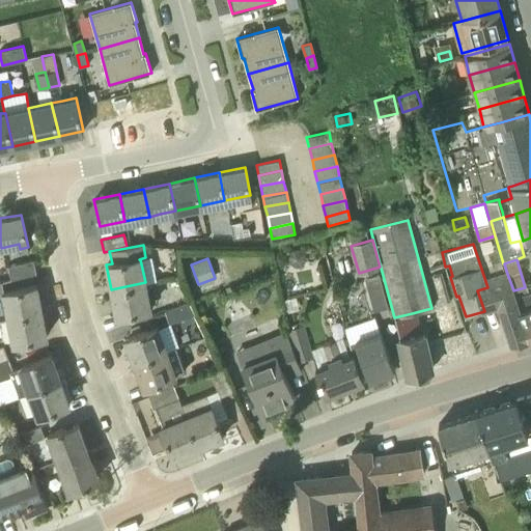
[(10,278),(33,272),(30,260),(7,267),(10,278)]
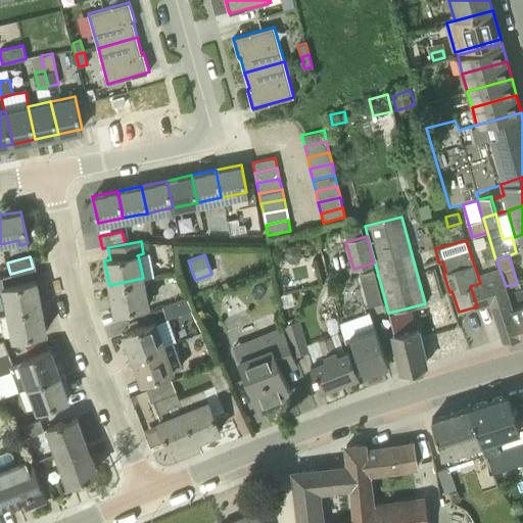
[(520,334),(506,286),(498,267),(477,274),(480,283),(470,286),(477,306),(489,302),(491,310),(502,340),(520,334)]
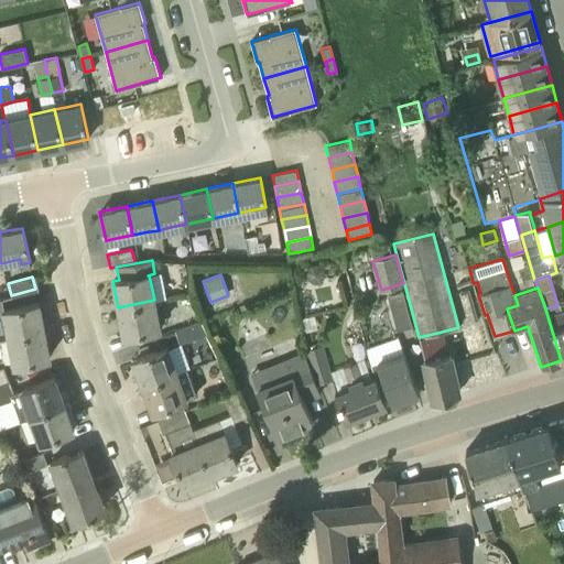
[(397,331),(412,326),(402,292),(388,296),(397,331)]
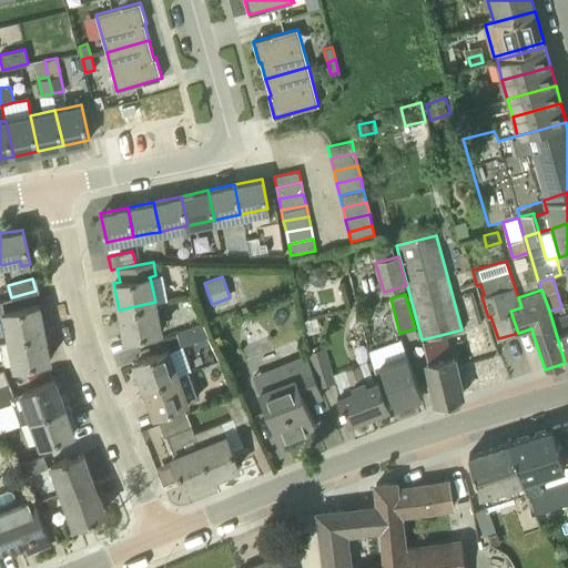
[(155,302),(119,310),(124,336),(161,328),(155,302)]
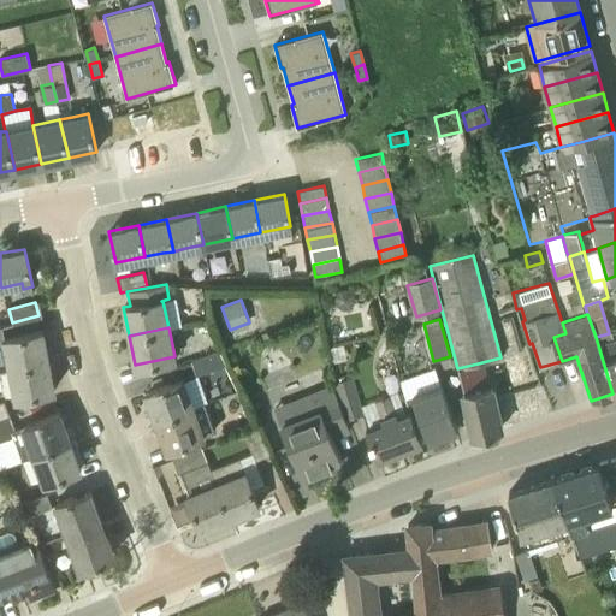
[(7,368),(48,360),(42,331),(1,339),(7,368)]
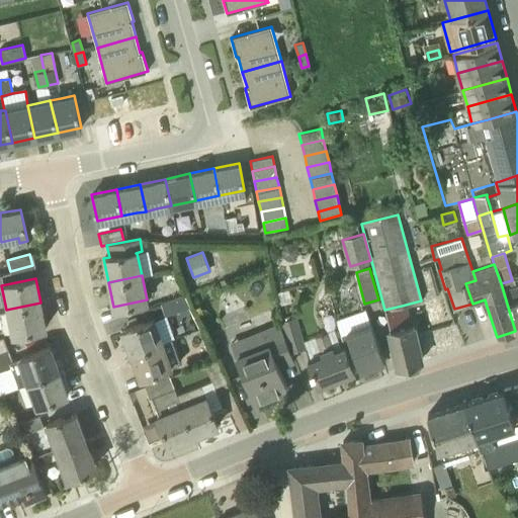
[(517,332),(517,284),(517,283),(514,285),(512,280),(501,283),(515,331),(516,333),(517,332)]
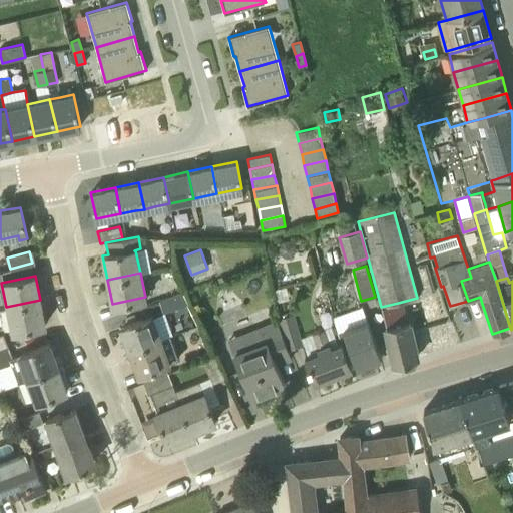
[(163,313),(179,307),(187,303),(182,291),(158,300),(163,313)]
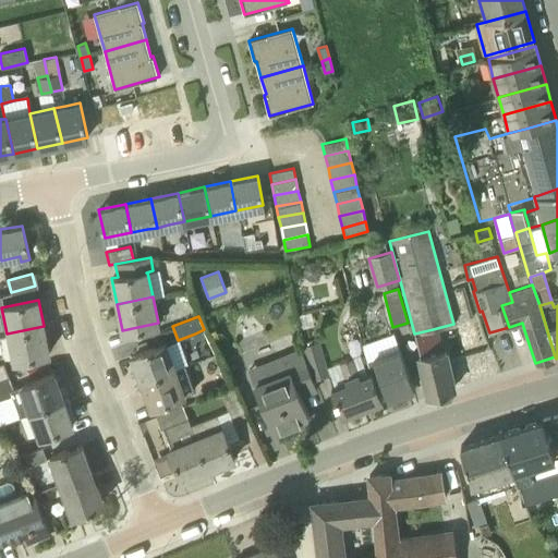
[(44,326),(7,334),(12,360),(49,352),(44,326)]
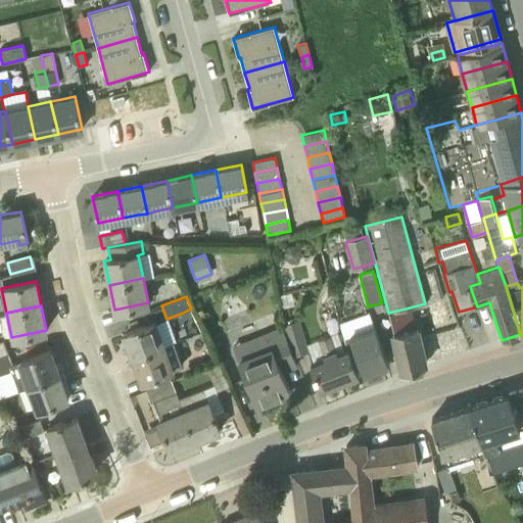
[(406,308),(388,313),(393,334),(392,334),(401,373),(426,365),(416,328),(411,329),(406,308)]
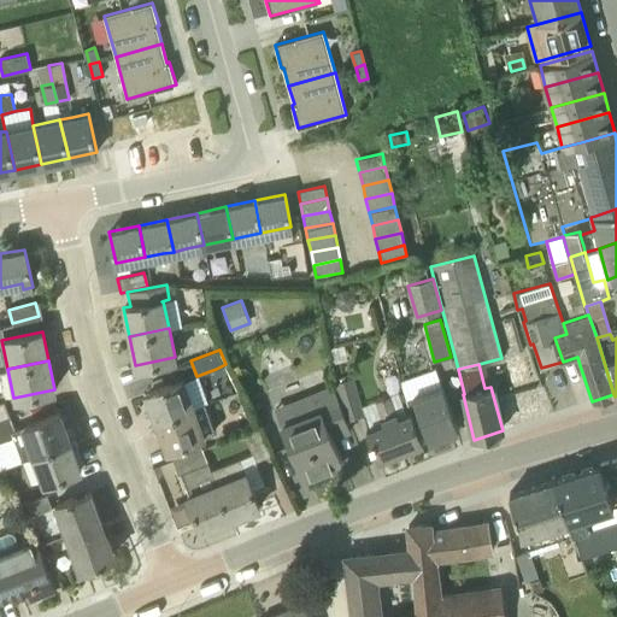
[(428,440),(457,429),(440,385),(435,370),(400,383),(404,399),(411,395),(428,440)]
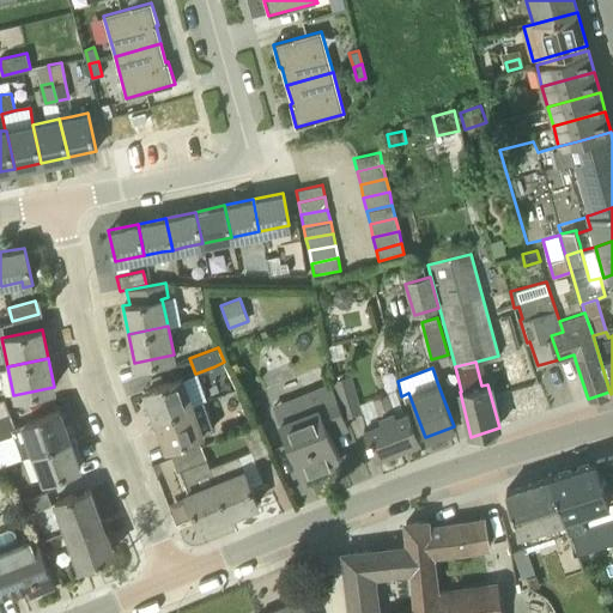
[(333,383),(344,418),(363,411),(352,375),(332,381),(333,383)]
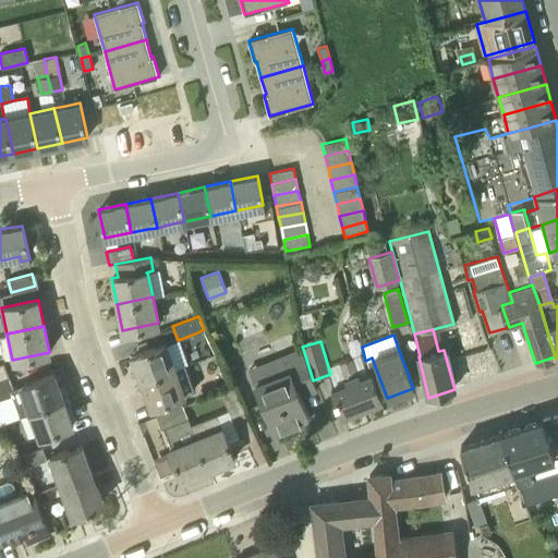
[(142,379),(177,366),(167,342),(132,356),(142,379)]
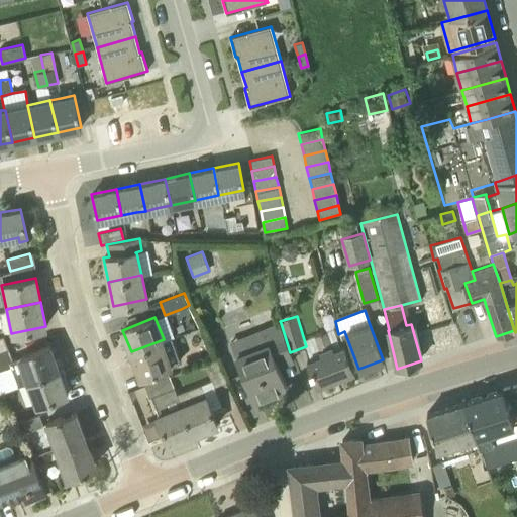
[(290,354),(290,352),(281,323),(279,324),(229,343),(252,402),(287,389),(276,360),(290,354)]
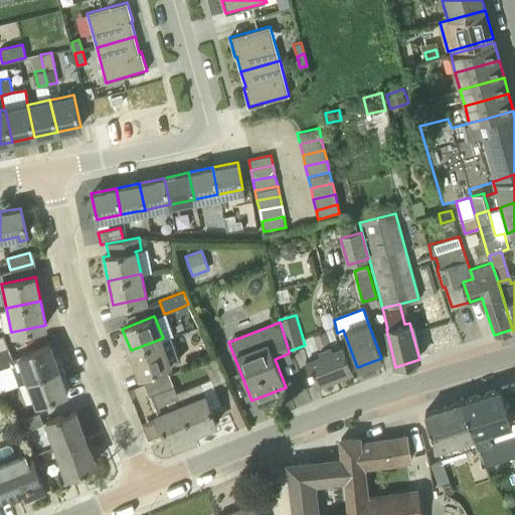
[(332,348),(331,344),(325,331),(313,335),(320,353),(305,358),(315,384),(353,369),(343,344),(332,348)]
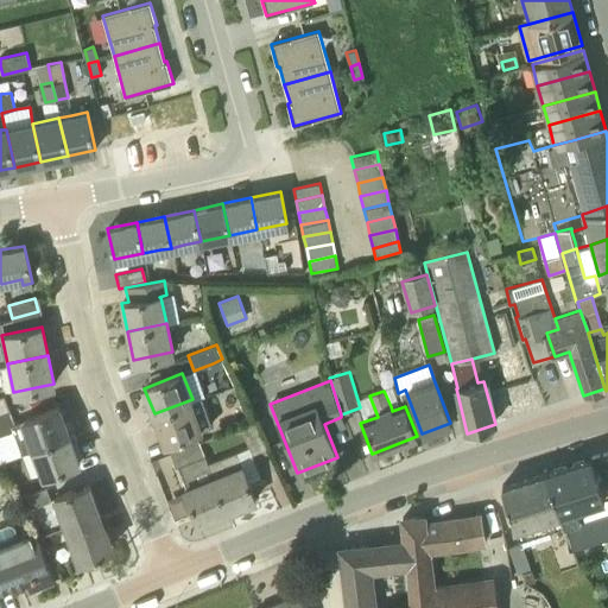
[(192,399),(154,413),(165,442),(213,424),(201,396),(192,399)]
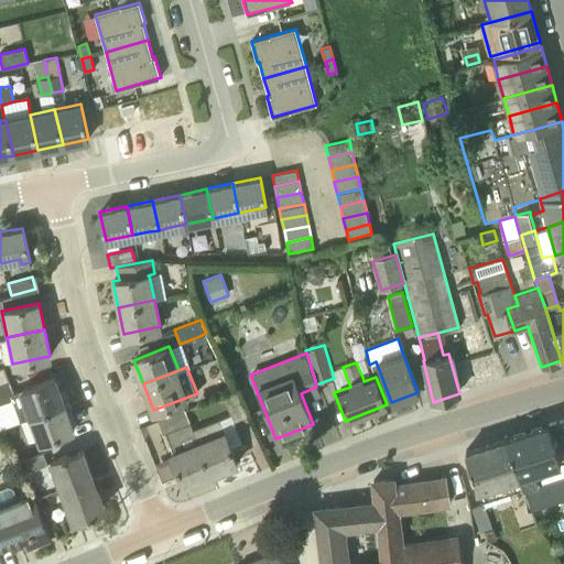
[(0,426),(29,416),(64,403),(54,378),(13,393),(8,381),(0,383),(0,426)]
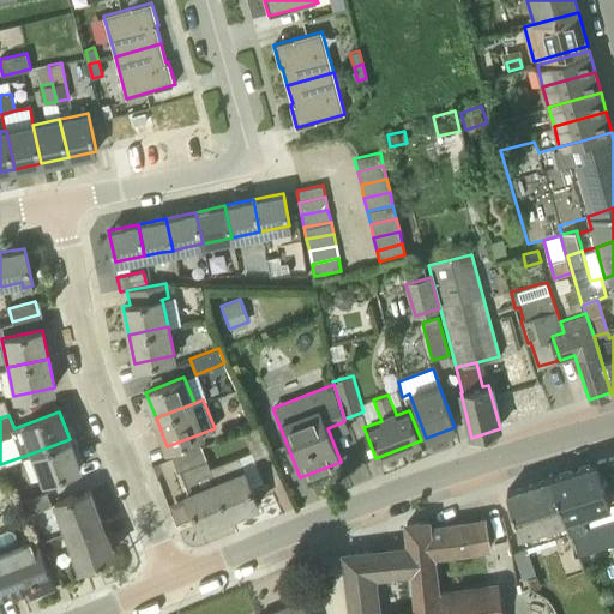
[(254,458),(269,452),(256,426),(241,431),(254,458)]
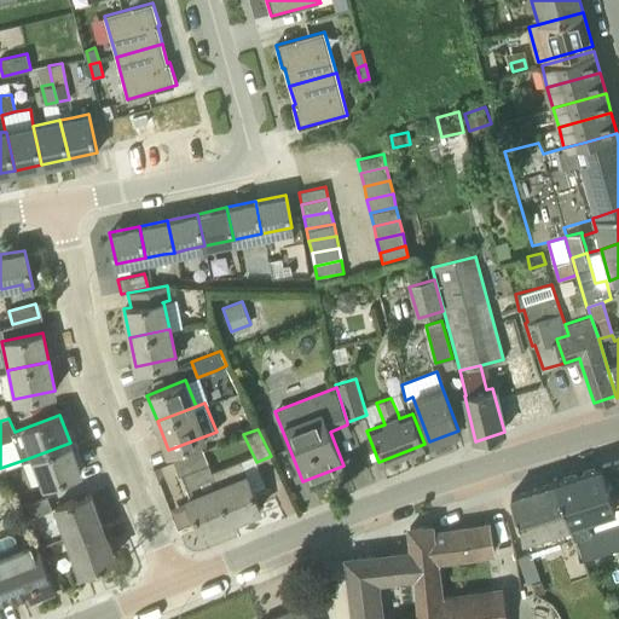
[(70,443),(32,457),(42,485),(81,470),(70,443)]
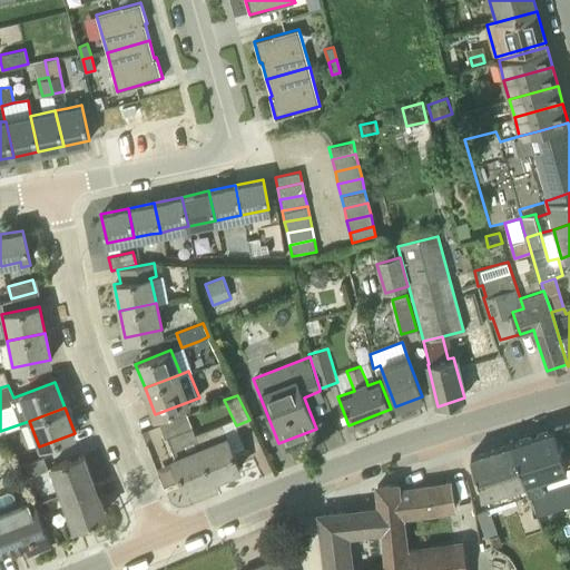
[(210,480),(194,434),(186,414),(158,425),(164,439),(166,438),(175,458),(173,459),(185,490),(210,480)]
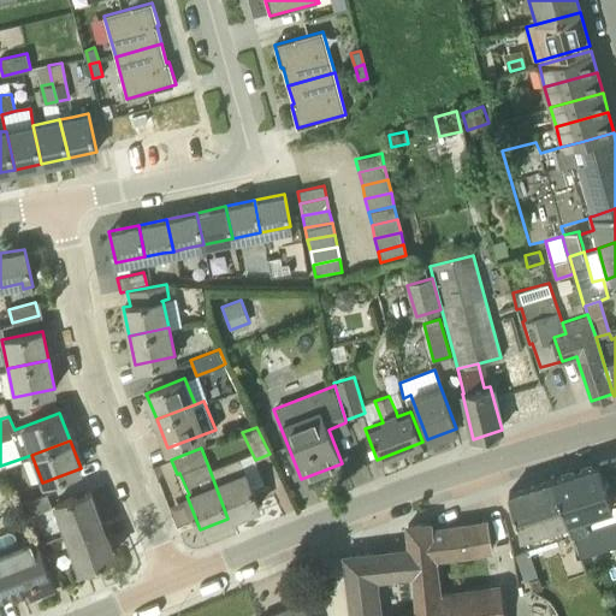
[(209,469),(227,519),(258,507),(238,458),(209,469)]
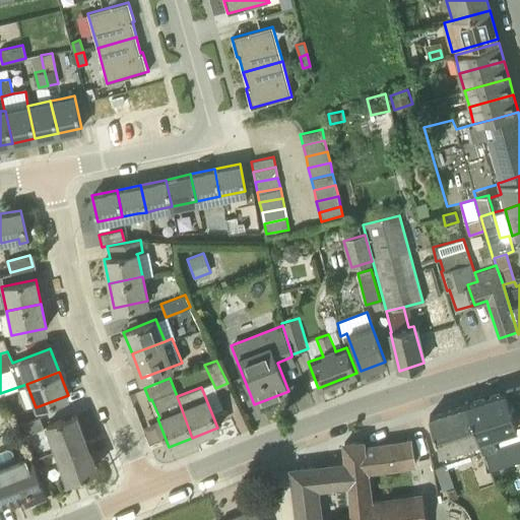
[(466,403),(482,450),(495,484),(510,479),(505,462),(519,456),(519,434),(506,390),(466,403)]
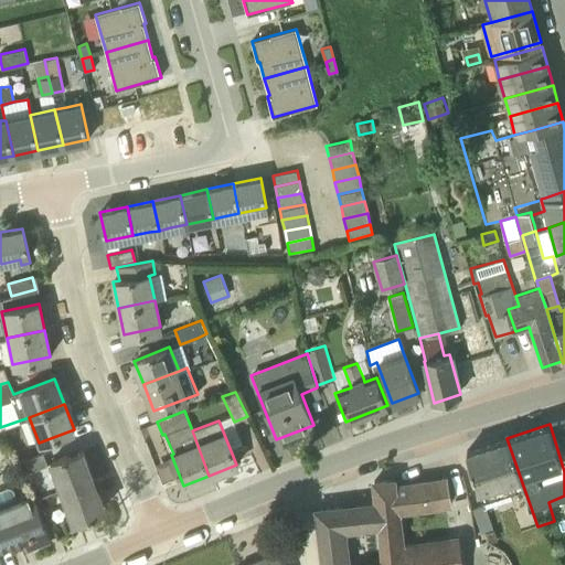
[(482,502),(524,489),(507,438),(466,451),(482,502)]
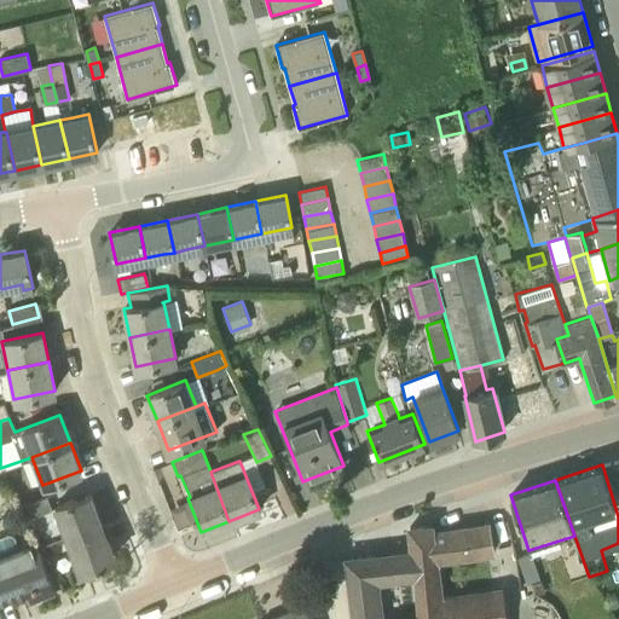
[(67,539),(102,526),(90,495),(55,508),(67,539)]
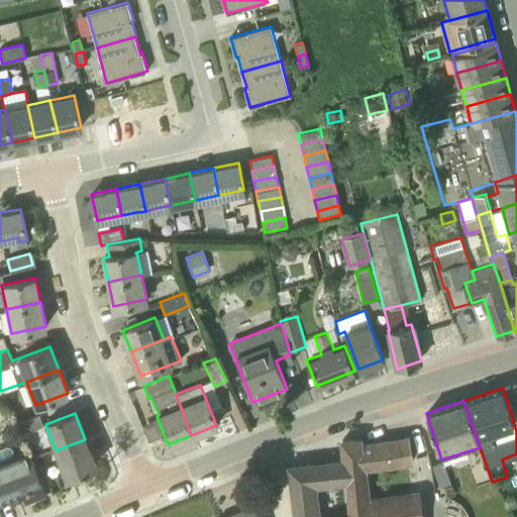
[(22,433),(44,424),(41,415),(18,423),(22,433)]
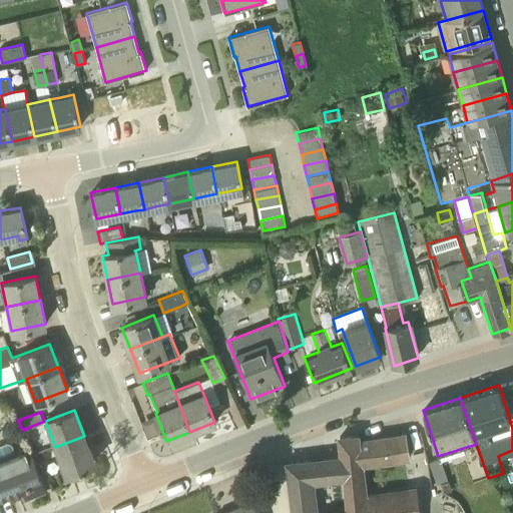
[(346,512),(358,512),(365,501),(373,500),(375,512),(420,512),(417,486),(368,495),(364,465),(391,461),(411,458),(407,434),(359,442),(358,435),(339,437),(342,457),(343,480),(346,509),(346,512)]
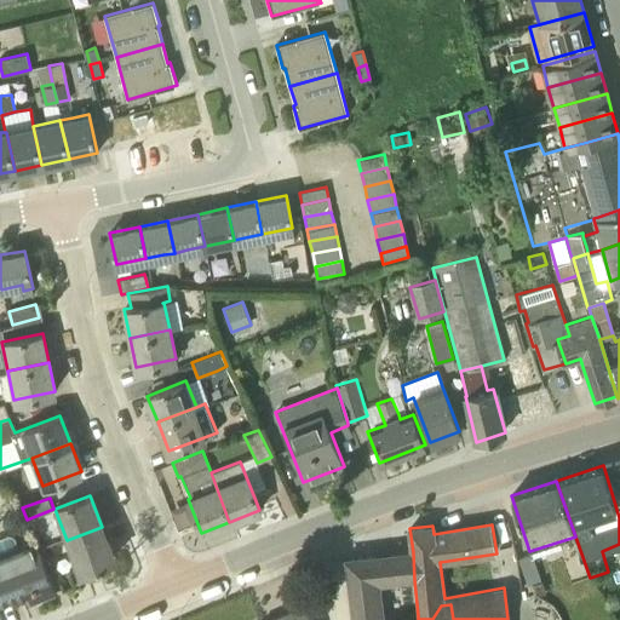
[(102,527),(67,540),(80,573),(114,560),(102,527)]
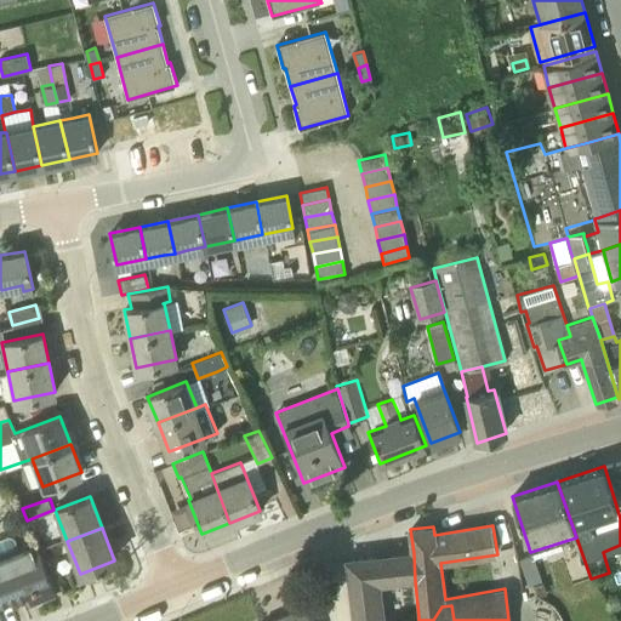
[(53,593),(34,542),(18,550),(15,539),(9,535),(0,539),(0,602),(28,592),(32,600),(53,593)]
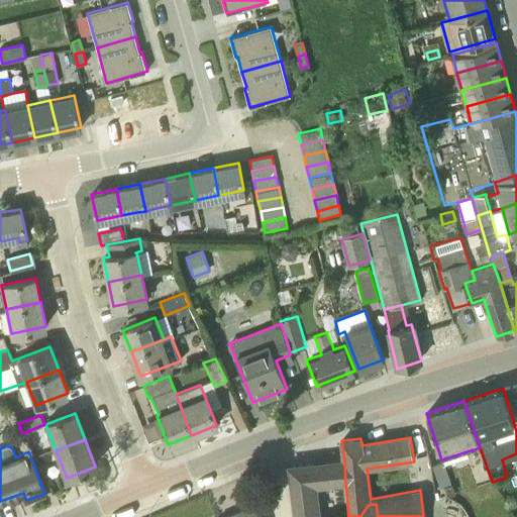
[(348,516),(348,513),(322,516),(320,516),(317,488),(345,484),(344,460),(290,468),(296,516),(348,516)]
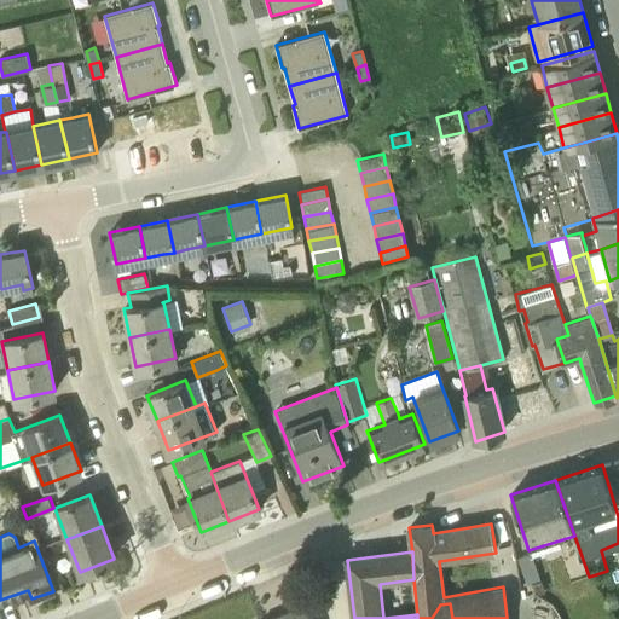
[(539,580),(531,554),(518,557),(527,586),(531,585),(533,595),(545,593),(543,580),(539,580)]
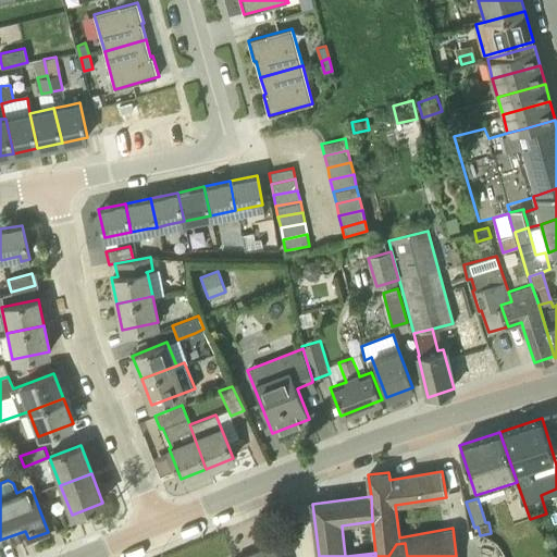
[(280,556),(274,544),(242,556),(280,556)]
